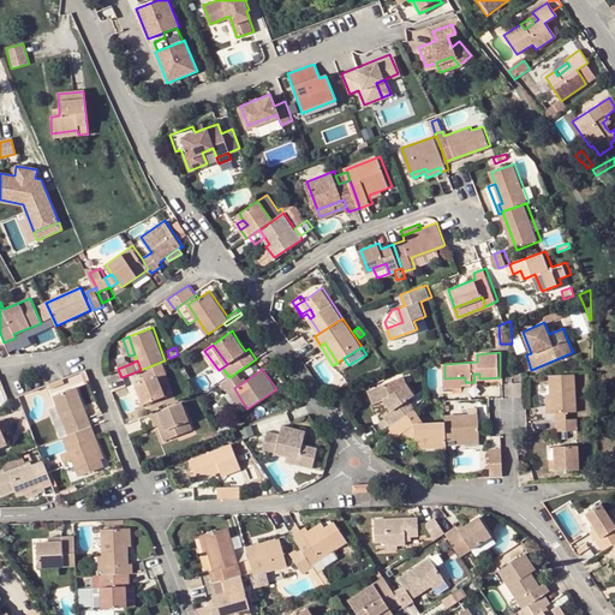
[(230,377),(221,382),(226,390),(228,388),(233,386),(243,378),(238,371),(237,372),(230,377)]
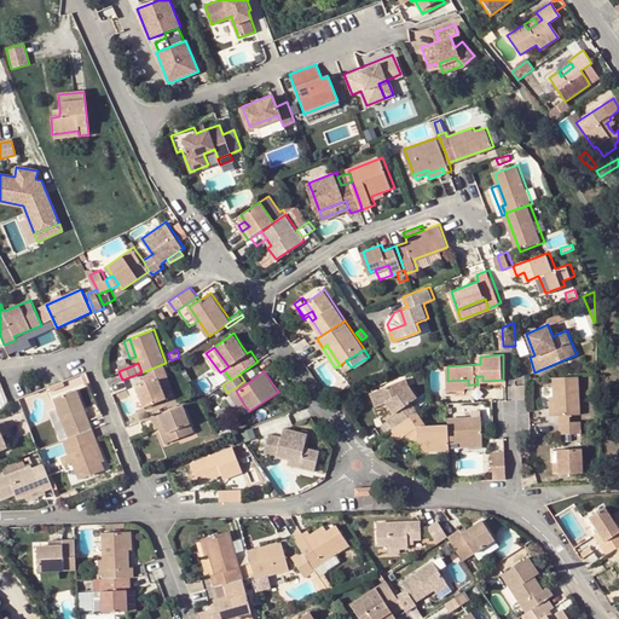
[(582,415),(580,376),(554,377),(555,398),(556,415),(559,415),(582,415)]
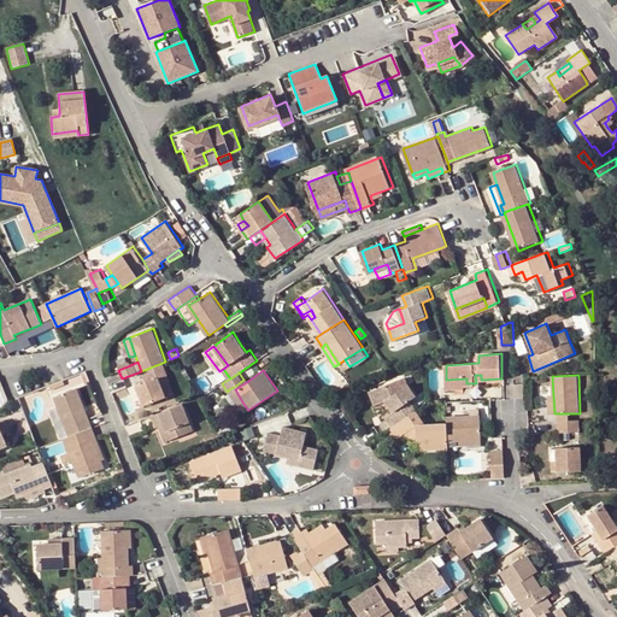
[(159,377),(136,386),(144,406),(166,398),(159,377)]
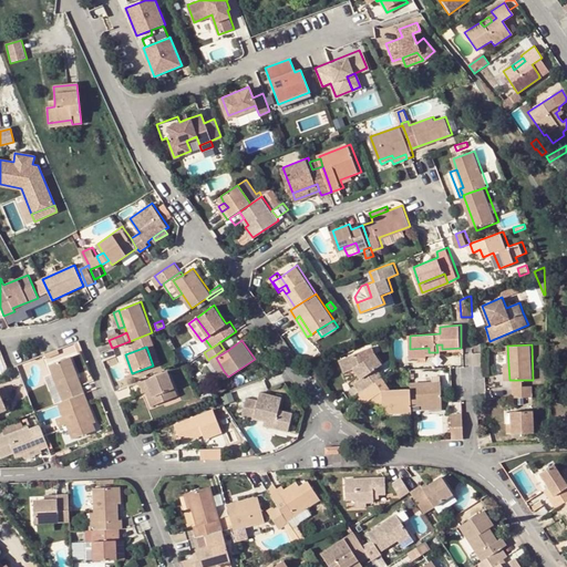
[(352,383),(360,393),(382,378),(375,369),(382,364),(374,353),(371,347),(339,360),(343,373),(353,369),(360,378),(352,383)]
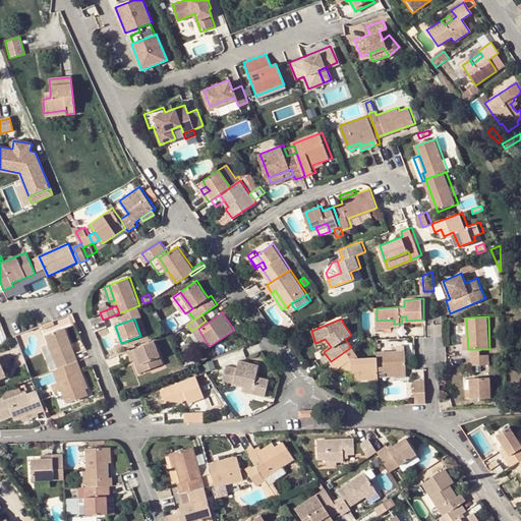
[(208,320),(206,321),(197,327),(198,329),(210,322),(208,320)]
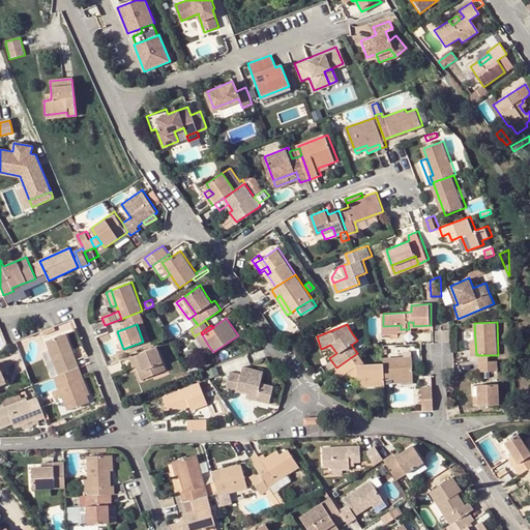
[(41,331),(43,335),(55,330),(54,326),(41,331)]
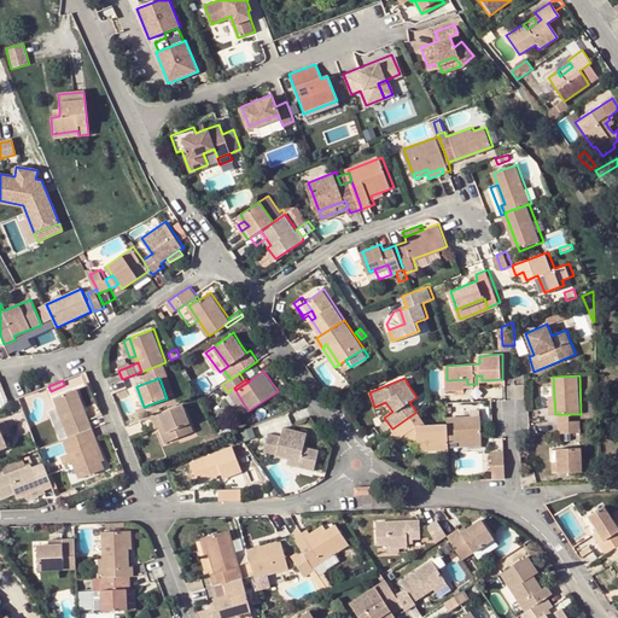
[(227,392),(226,394),(237,409),(244,404),(235,390),(234,388),(229,390),(227,392)]
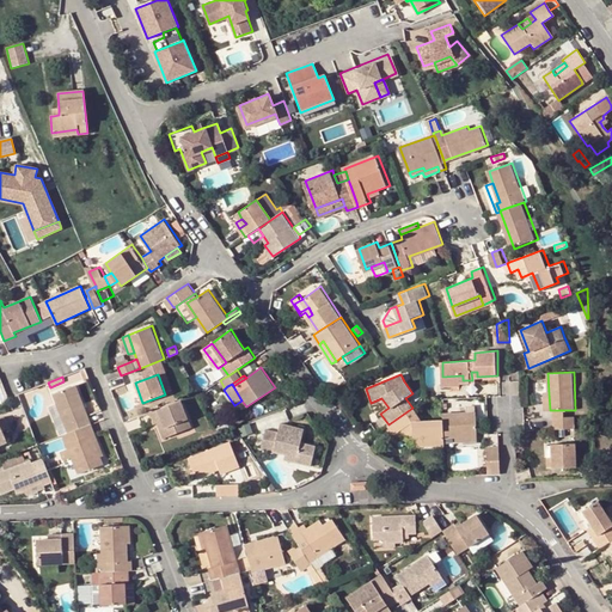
[(68,433),(91,423),(77,385),(54,393),(57,403),(68,433)]
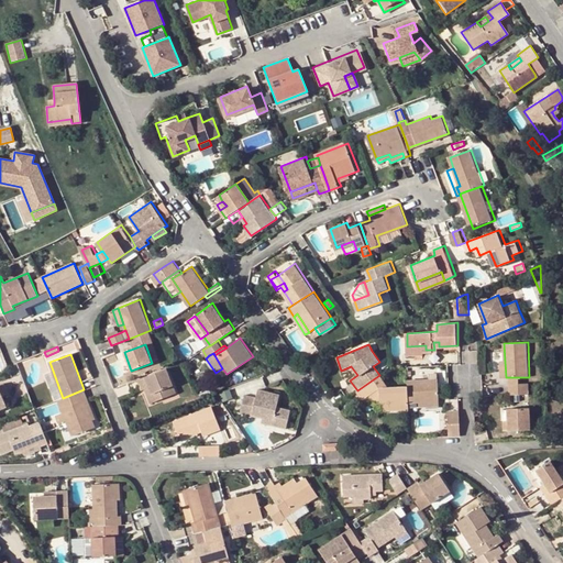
[(178,393),(167,367),(139,378),(143,390),(146,388),(152,387),(157,400),(178,393)]
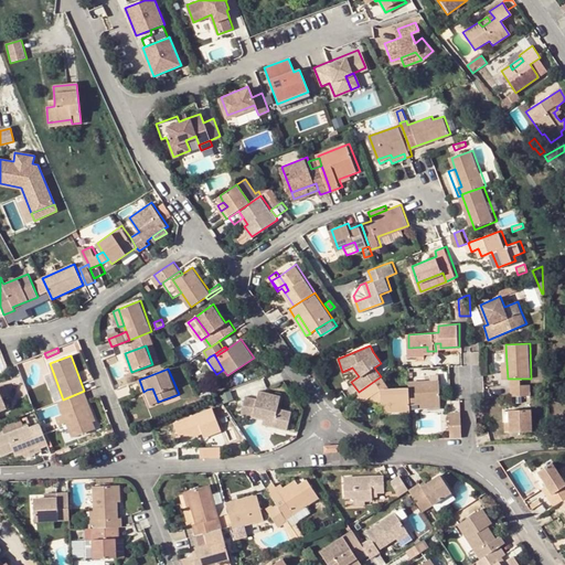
[(44,375),(55,402),(59,401),(63,400),(53,372),(44,375)]
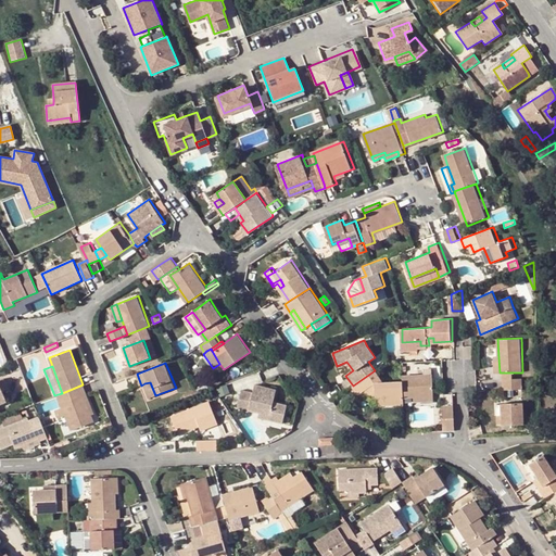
[(375,370),(352,387),(358,394),(362,392),(374,383),(375,397),(375,406),(404,405),(404,399),(403,387),(403,381),(383,382),(375,370)]
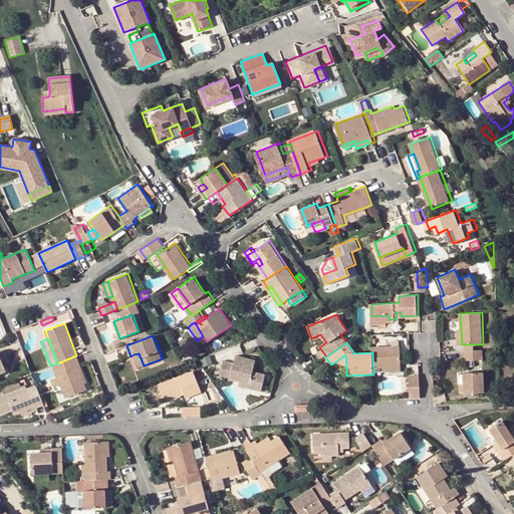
[(393,347),(372,348),(372,352),(372,357),(373,368),(382,368),(402,367),(401,347),(393,347)]
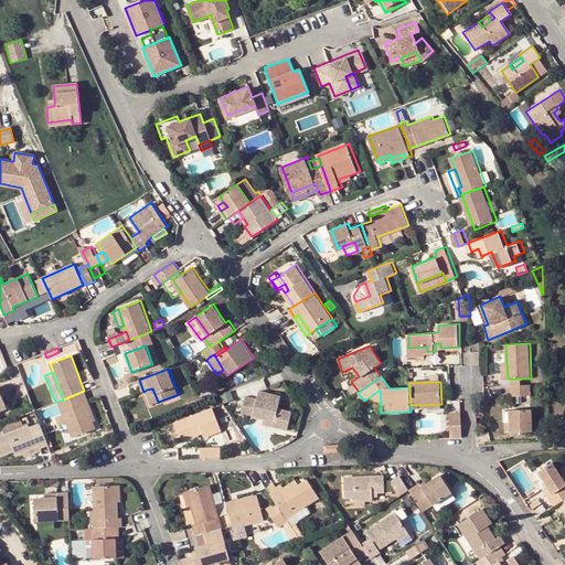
[(511,385),(512,397),(532,396),(531,384),(511,385)]
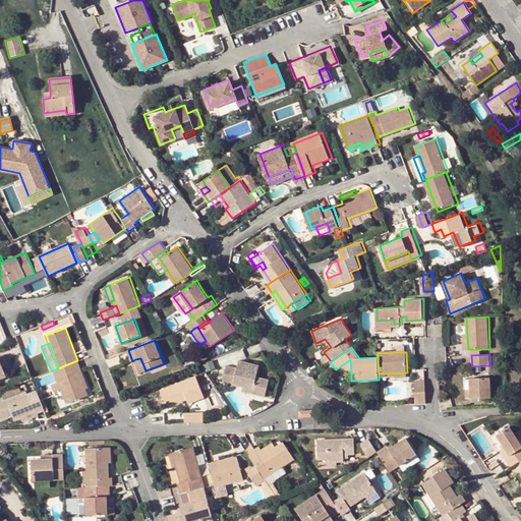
[(141,372),(146,370),(140,358),(135,359),(141,372)]
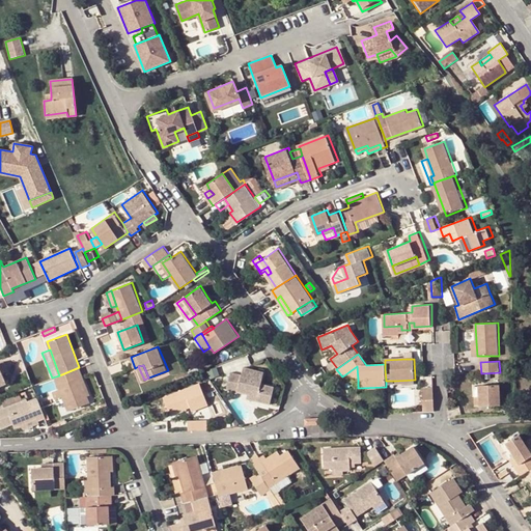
[(227,387),(248,393),(257,396),(256,400),(270,404),(275,387),(261,383),(266,370),(245,365),(243,372),(231,369),(227,387)]
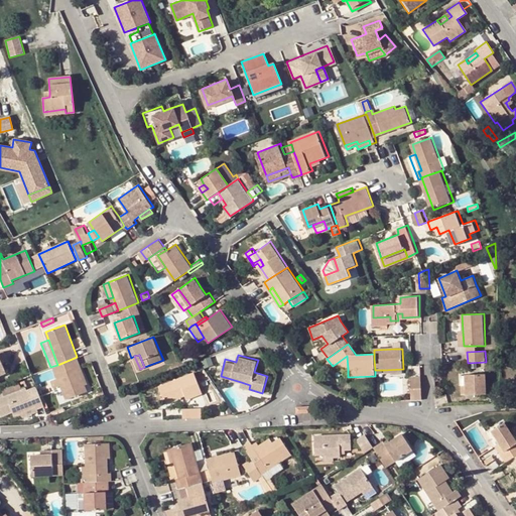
[(347,356),(336,364),(348,369),(347,356)]
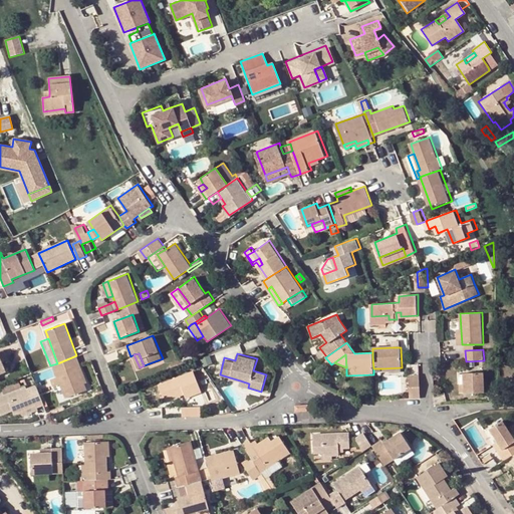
[(77,358),(76,355),(57,363),(53,364),(57,376),(60,383),(65,398),(85,390),(83,382),(76,364),(79,363),(77,358)]
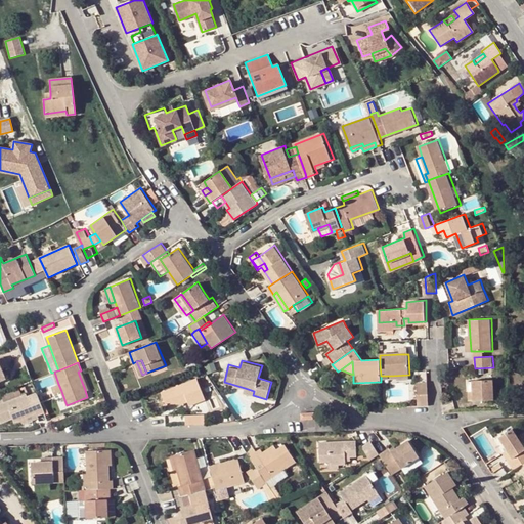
[(88,389),(81,370),(78,372),(85,390),(88,389)]
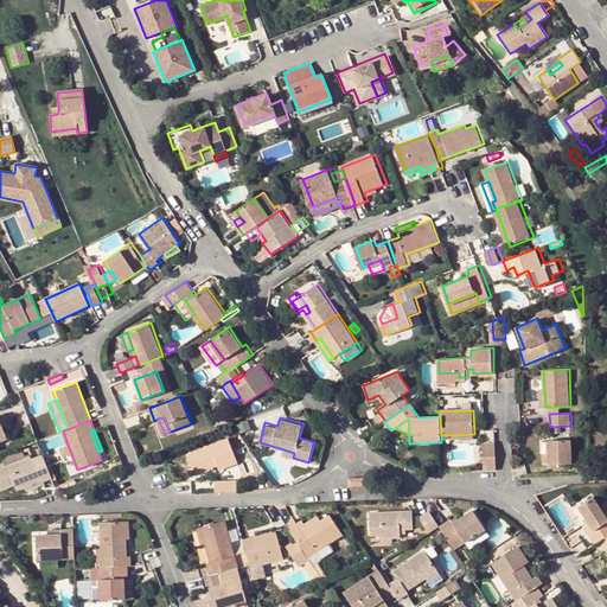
[(572,462),(572,438),(548,439),(548,453),(544,453),(545,464),(572,462)]
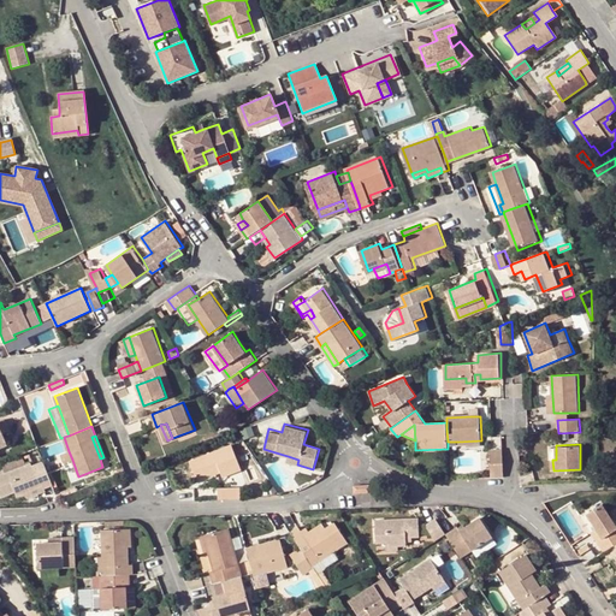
[(232,445),(190,461),(199,481),(220,473),(223,478),(242,471),(232,445)]
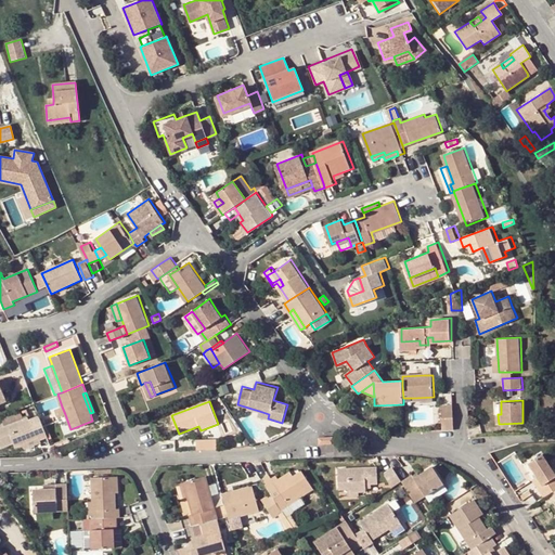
[(442,430),(455,430),(453,404),(442,404),(442,430)]
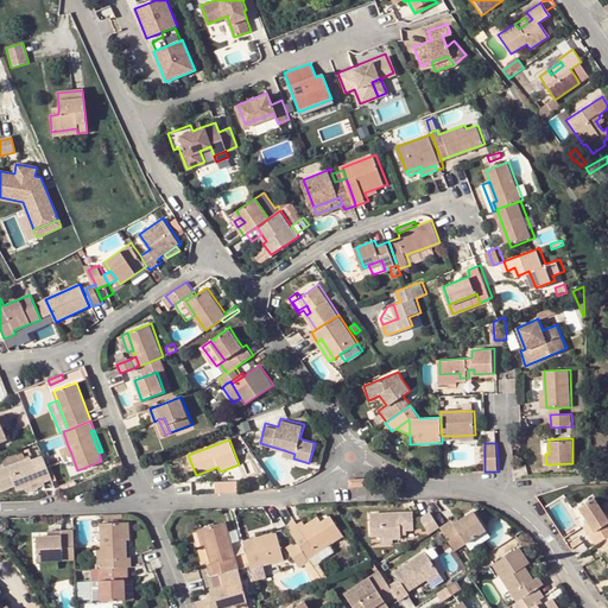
[(71,454),(68,445),(61,448),(64,456),(71,454)]
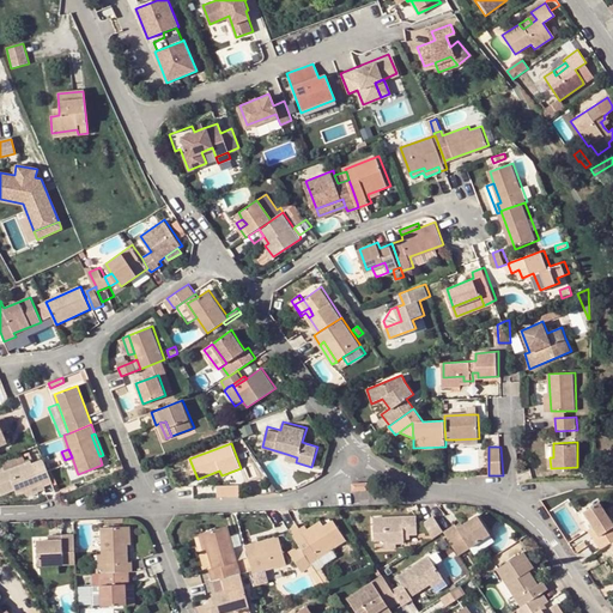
[(6,468),(32,459),(29,451),(2,462),(6,468)]
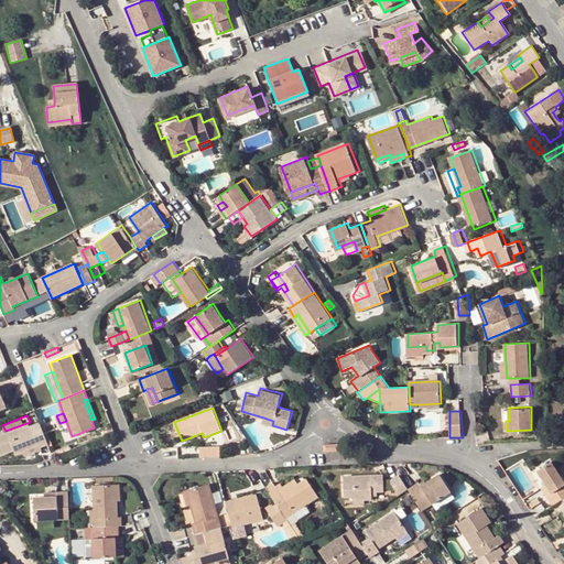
[(40,445),(49,442),(41,421),(30,425),(30,422),(6,431),(0,433),(0,449),(1,453),(13,447),(15,453),(21,451),(40,444),(40,445)]
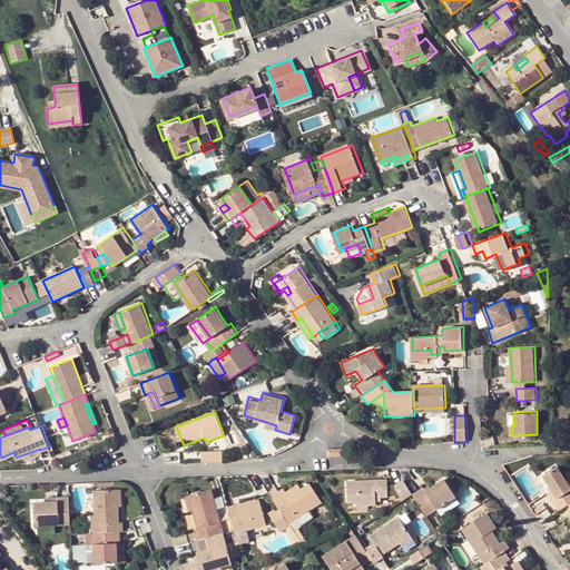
[(104,434),(106,441),(116,436),(112,431),(104,434)]
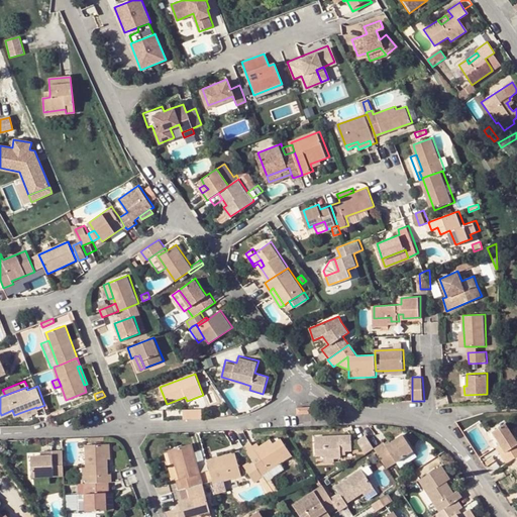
[(38,413),(36,408),(36,407),(19,413),(21,420),(38,413)]
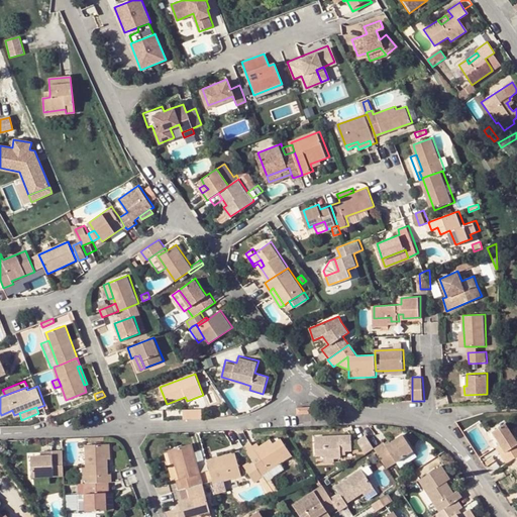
[(185,419),(203,418),(202,409),(184,411),(185,419)]
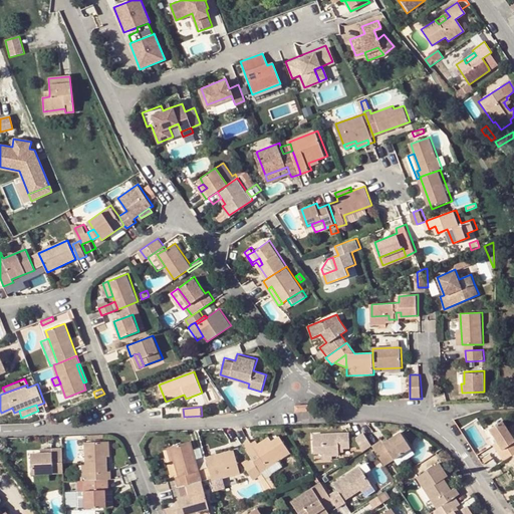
[(498,452),(504,461),(513,454),(513,439),(503,421),(490,429),(498,442),(502,449),(498,452)]
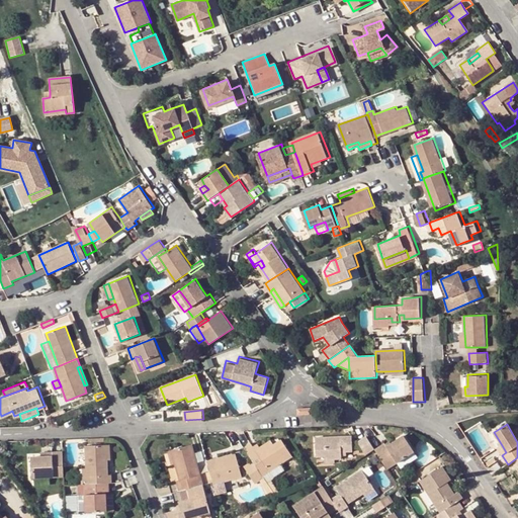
[(342,448),(349,448),(354,447),(353,434),(317,436),(317,454),(326,454),(326,457),(335,457),(342,456),(342,453),(342,448)]
